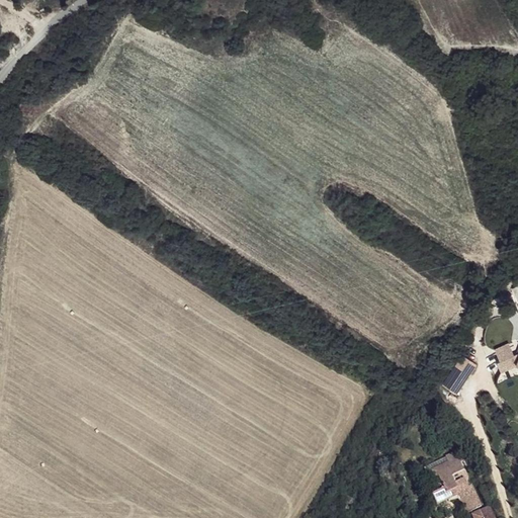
[(508,343),(496,349),(501,361),(507,358),(514,355),(508,343)]
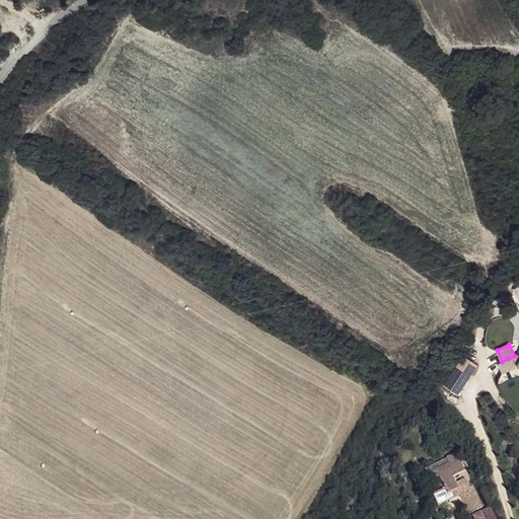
[(518,354),(518,355),(515,356),(508,359),(512,368),(517,366),(518,366),(518,354)]
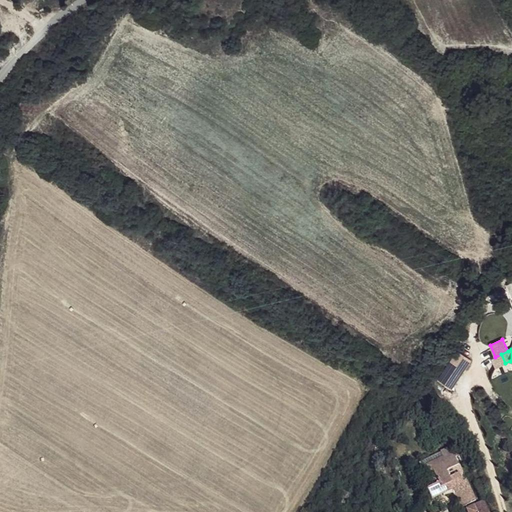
[(495,357),(491,358),(495,367),(505,363),(501,354),(495,357)]
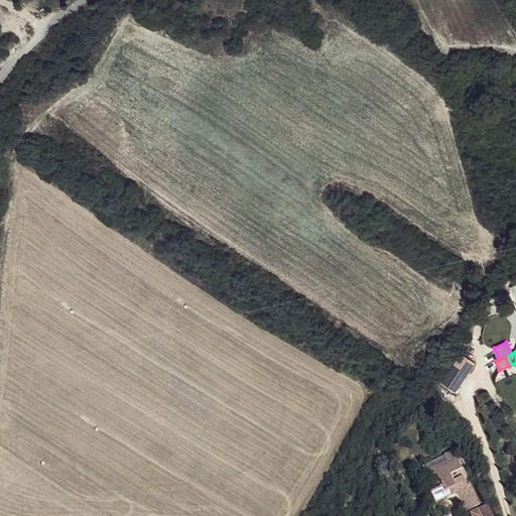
[(457,497),(464,512),(480,504),(470,483),(467,485),(463,477),(453,481),(449,475),(462,469),(459,461),(455,454),(454,449),(443,455),(447,464),(434,470),(441,487),(429,493),(434,503),(440,500),(445,497),(446,499),(454,498),(452,494),(455,493),(457,497)]
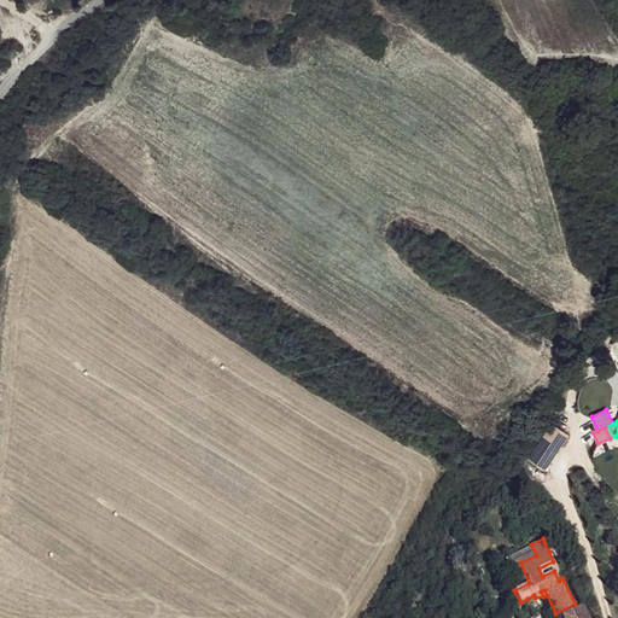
[(569,611),(563,614),(564,617),(589,617),(584,604),(569,611)]
